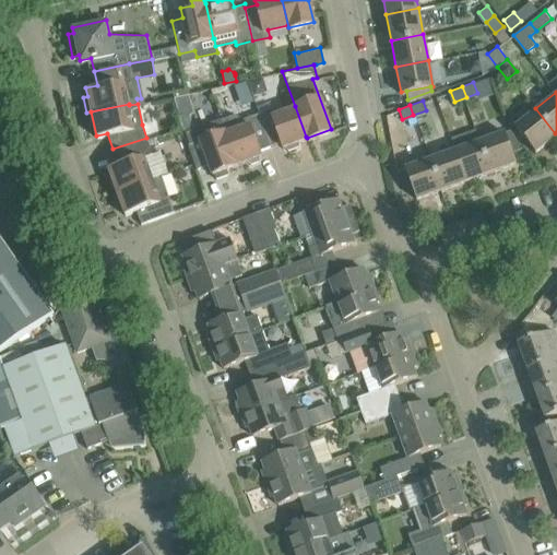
[(273,106),(257,111),(269,144),(280,141),(282,145),(306,137),(295,106),(275,114),(273,106)]
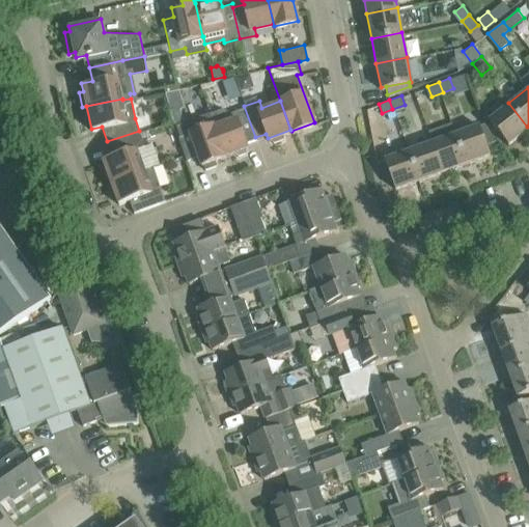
[(527,127),(508,103),(489,118),(507,142),(527,127)]
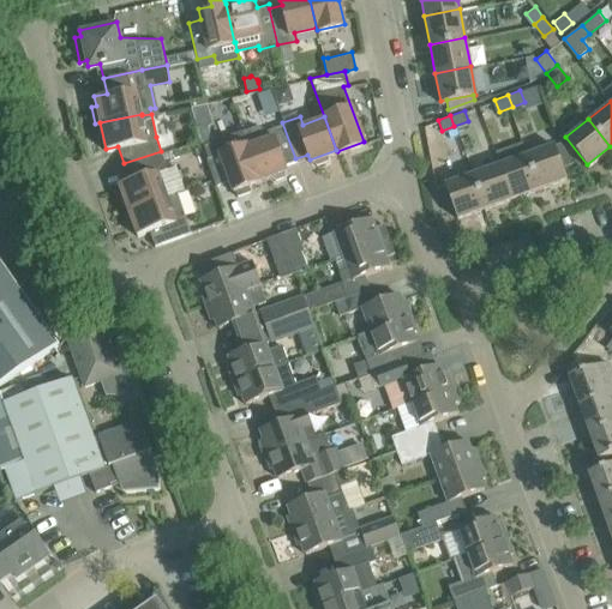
[(256,125),(241,130),(259,179),(270,174),(274,178),(283,175),(285,169),(286,169),(283,163),(295,158),(282,122),(265,128),(256,125)]
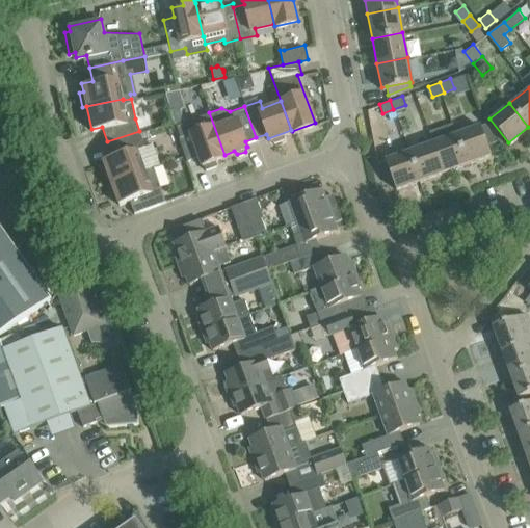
[(179,107),(170,109),(173,120),(182,117),(179,107)]
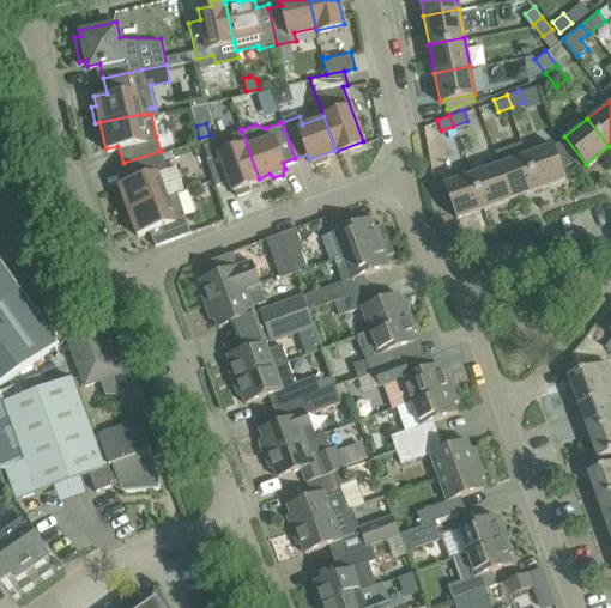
[(247,184),(259,180),(241,129),(241,128),(201,143),(206,156),(205,157),(215,183),(228,178),(231,189),(234,189),(235,194),(248,189),(247,184)]
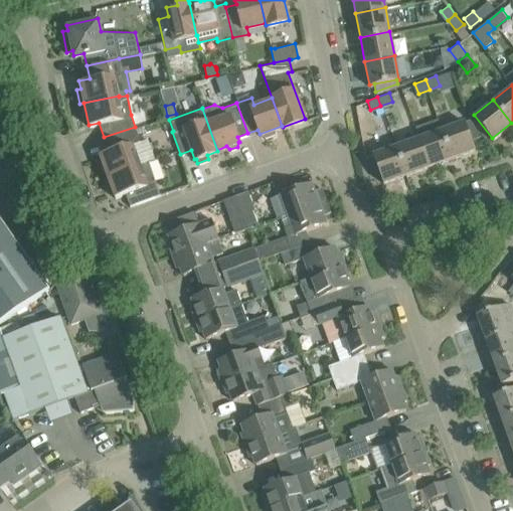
[(469,118),(464,120),(471,138),(479,135),(469,118)]
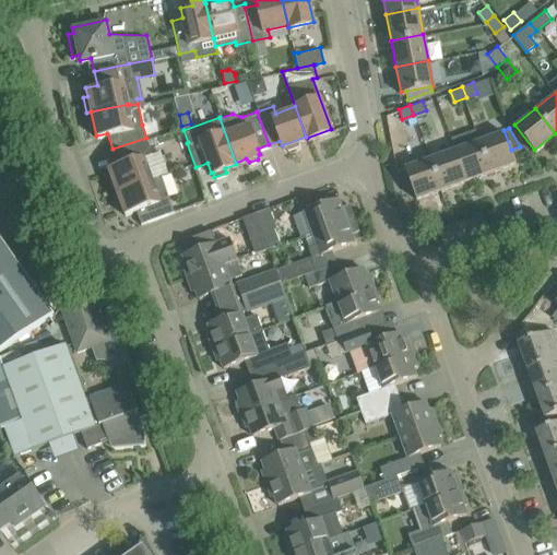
[(504,130),(478,139),(489,169),(514,161),(511,150),(504,130)]
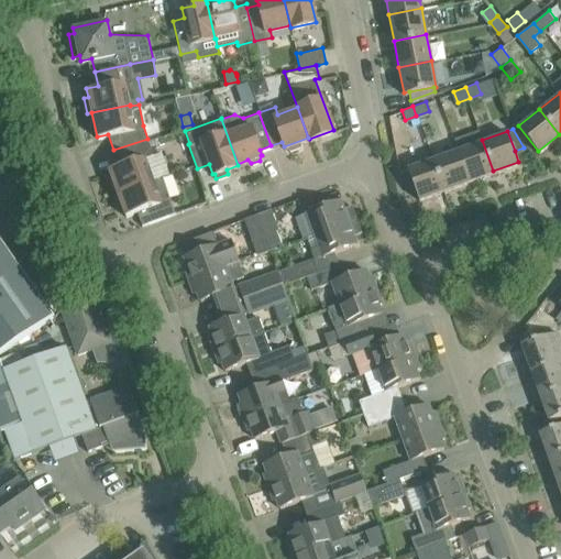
[(108,168),(117,192),(153,178),(144,155),(153,153),(147,139),(113,150),(119,164),(108,168)]
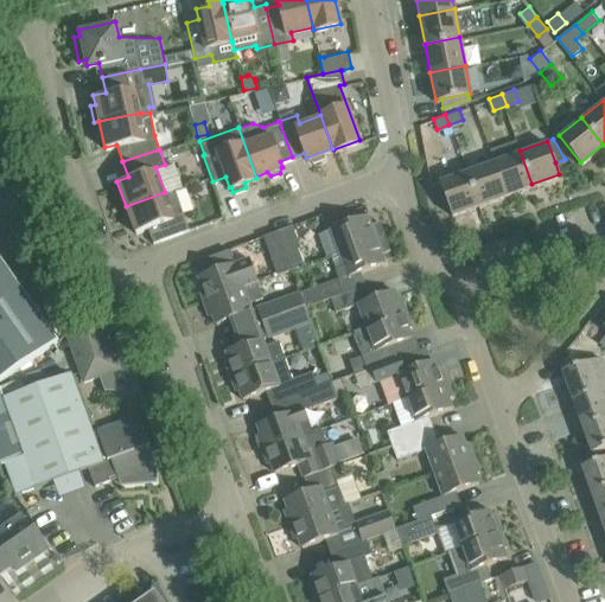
[(520,151),(492,161),(505,194),(532,184),(520,151)]
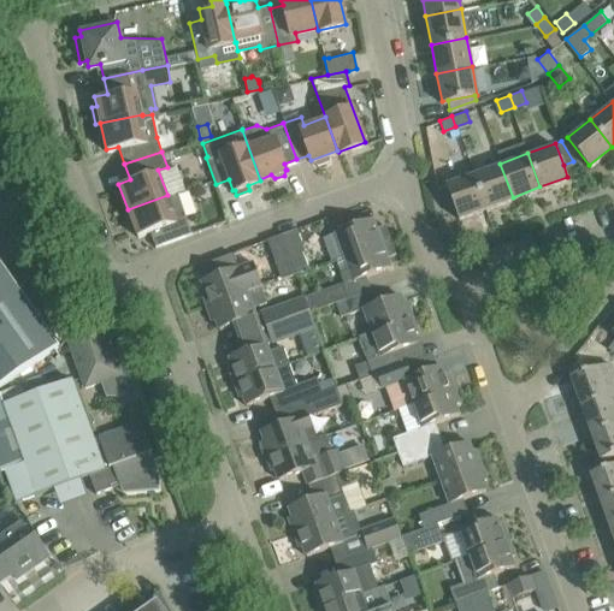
[(500,164),(473,173),(485,207),(513,197),(500,164)]
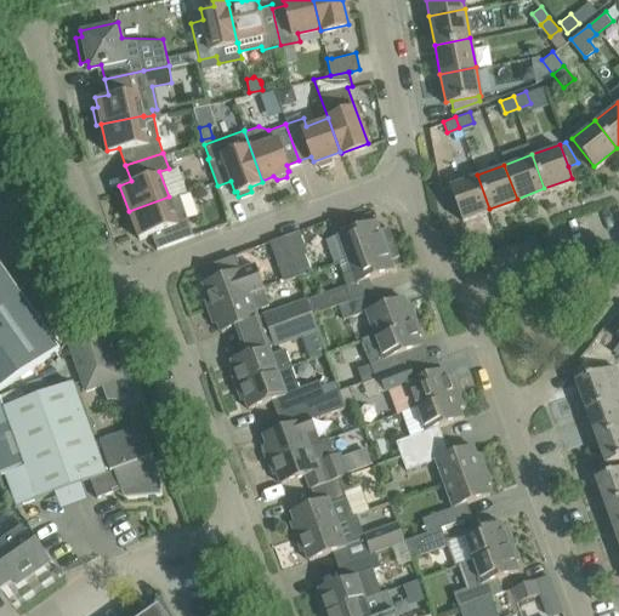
[(489,209),(477,175),(449,184),(461,218),(489,209)]
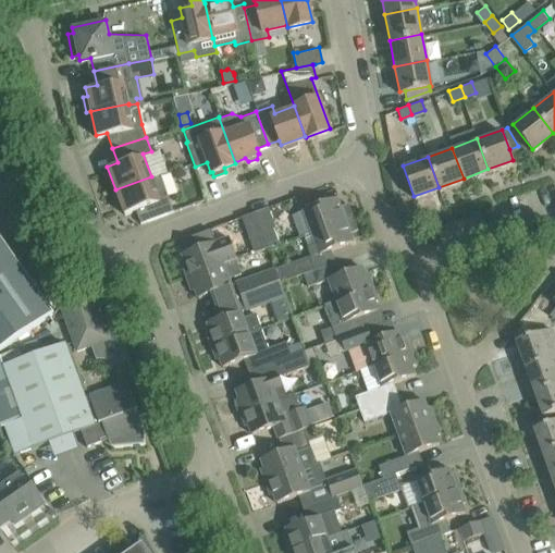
[(151,176),(115,189),(123,212),(135,208),(139,221),(172,209),(160,173),(151,176)]
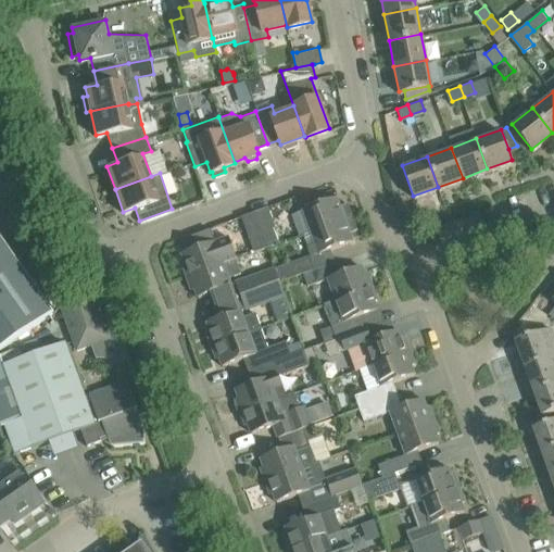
[(302,208),(310,229),(351,214),(347,201),(338,204),(335,196),(302,208)]
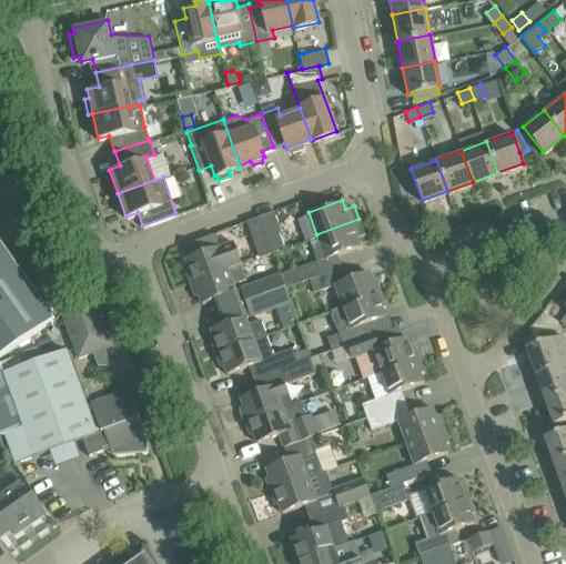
[(271,210),(259,214),(272,251),(284,247),(271,210)]
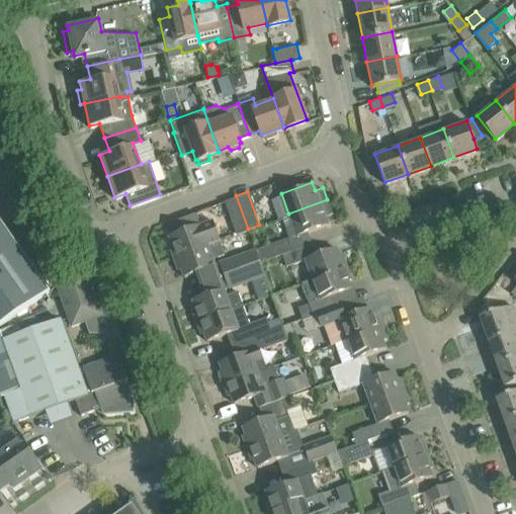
[(236,195),(225,199),(237,233),(248,229),(236,195)]
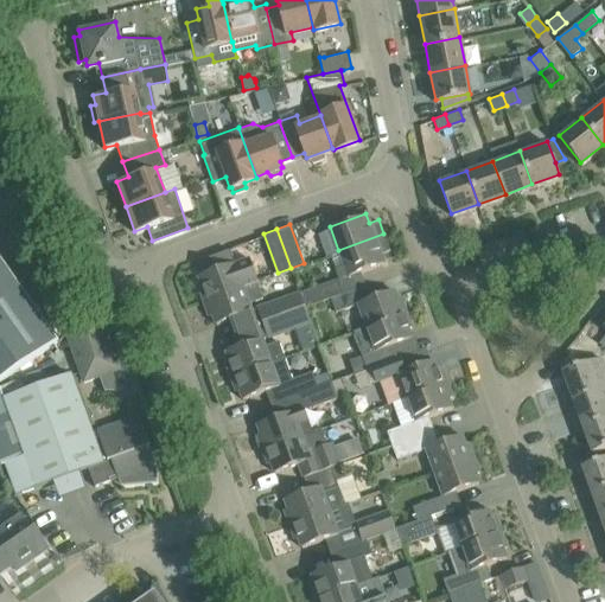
[(383,234),(338,250),(330,254),(337,276),(346,273),(348,275),(355,271),(383,261),(380,253),(389,249),(383,234)]
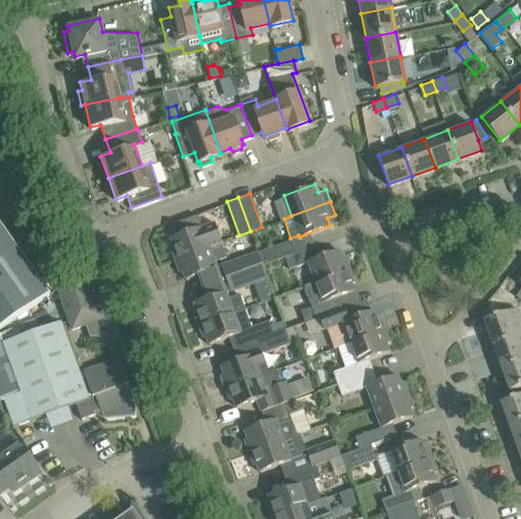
[(170,245),(175,258),(221,241),(214,221),(201,226),(197,216),(187,220),(186,217),(169,224),(173,235),(170,236),(173,244),(170,245)]
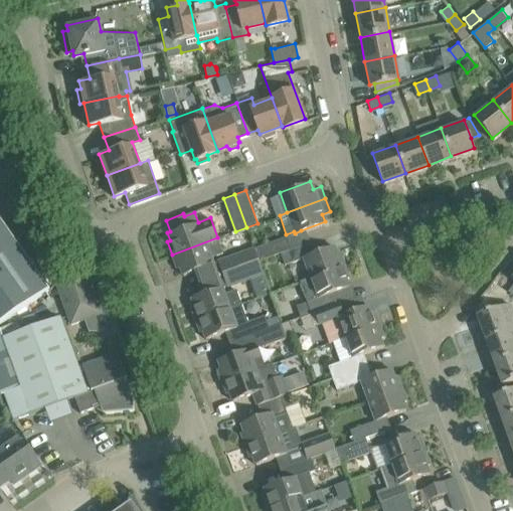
[(0,322),(49,288),(0,218),(0,322)]
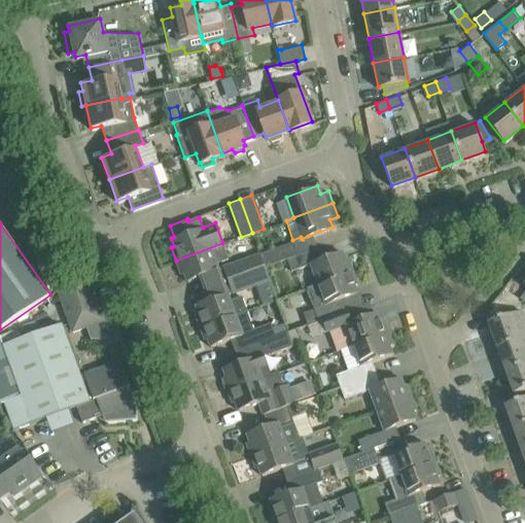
[(292,240),(259,252),(265,266),(286,257),(295,253),(312,247),(308,236),(302,239),(301,237),(292,240)]
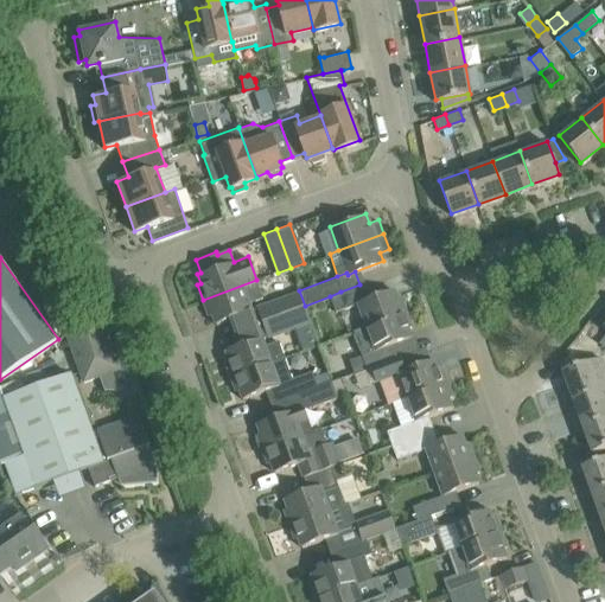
[(262,295),(256,280),(203,300),(208,314),(211,313),(215,322),(229,316),(234,331),(255,322),(248,301),(262,295)]
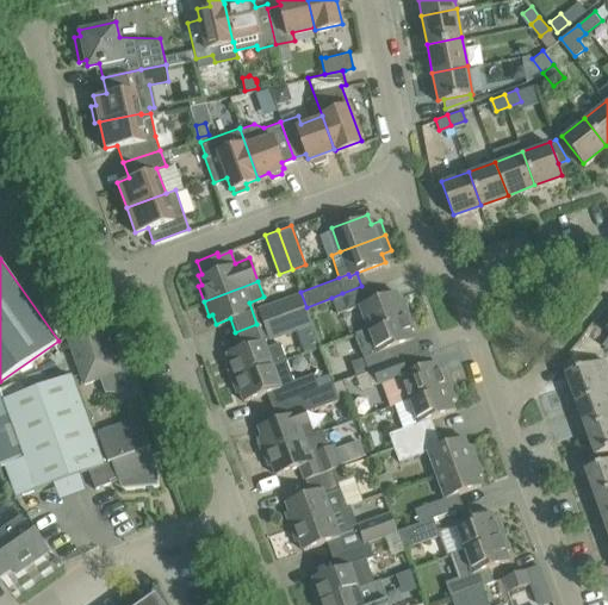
[(367,326),(407,312),(402,298),(398,299),(395,289),(366,300),(361,286),(342,293),(332,298),(336,311),(359,304),(367,326)]
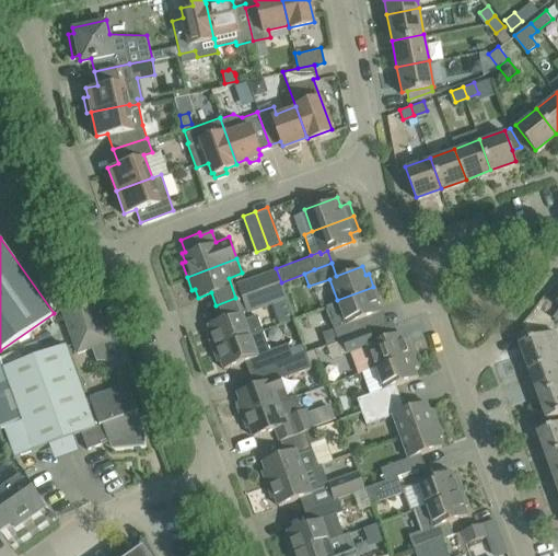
[(276,266),(235,281),(241,296),(281,282),(276,268),(276,266)]
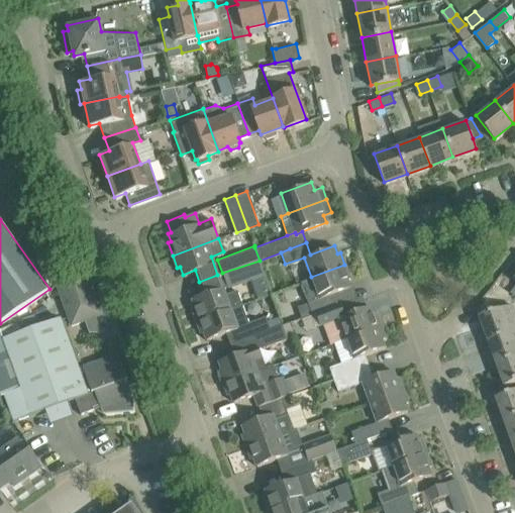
[(260,261),(222,273),(227,287),(264,274),(260,261)]
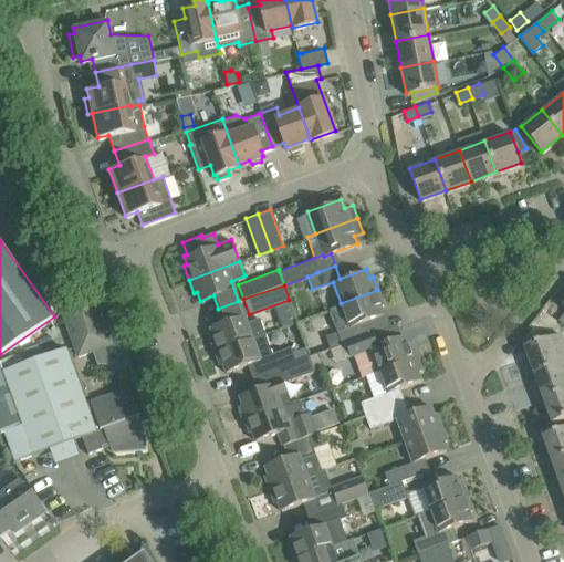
[(330,347),(345,342),(352,340),(361,336),(356,323),(383,314),(379,305),(383,304),(377,290),(341,303),(330,308),(337,330),(325,334),(330,347)]
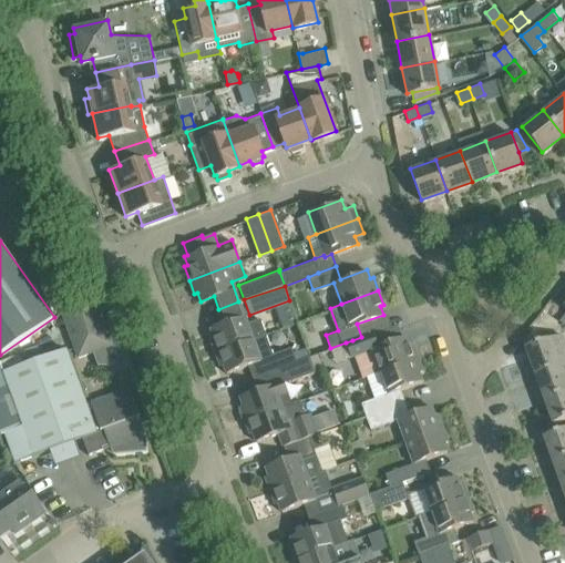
[(61,314),(78,358),(113,345),(93,293),(61,314)]
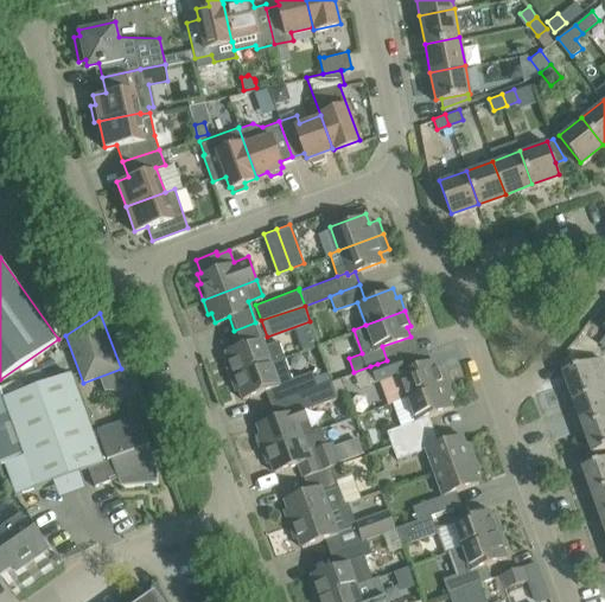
[(276,338),(263,344),(255,322),(234,331),(239,344),(224,348),(228,358),(224,359),(230,375),(284,354),(276,338)]
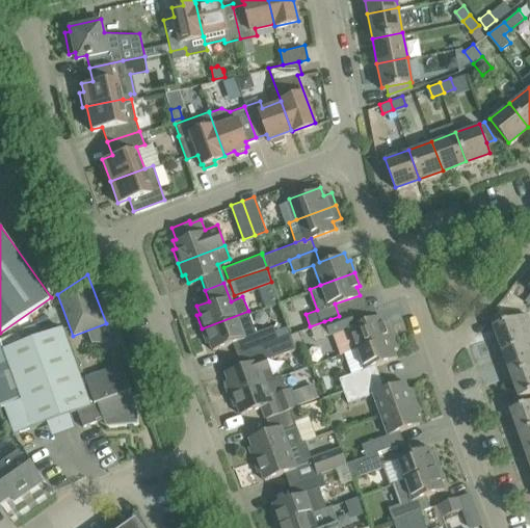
[(248,311),(202,328),(206,341),(209,340),(212,348),(240,338),(244,348),(247,347),(277,337),(272,323),(255,331),(248,311)]
